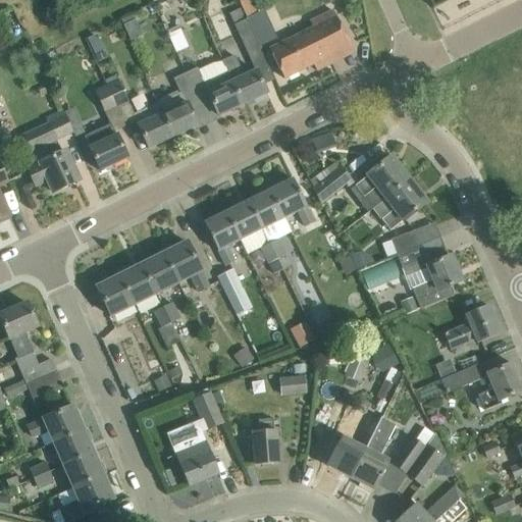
[(237,0),(239,4),(257,44),(270,38),(252,0),(237,0)]
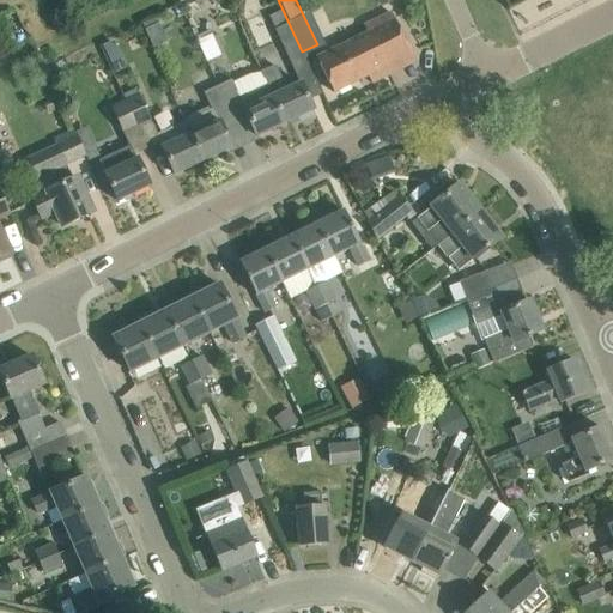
[(309,67),(302,52),(280,5),(267,11),(296,73),(309,67)]
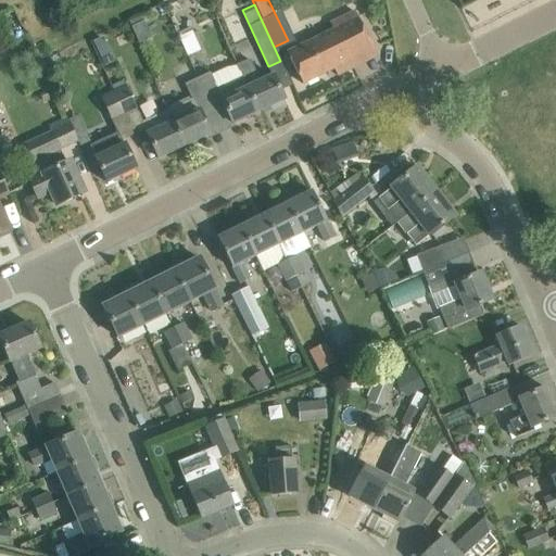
[(332,30),(287,52),(303,84),(333,68),(337,76),(353,67),(352,65),(375,52),(353,11),(328,22),(332,30)]
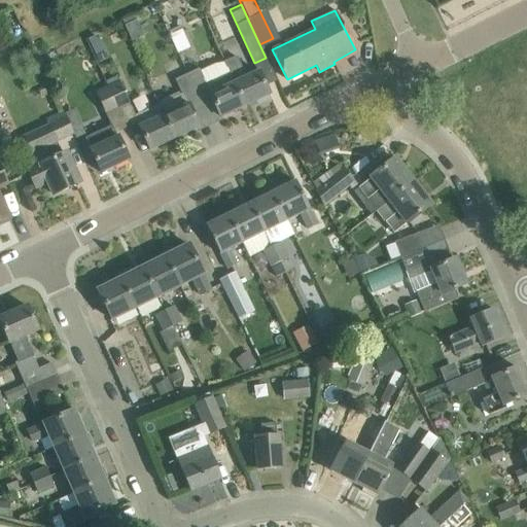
[(178,55),(191,48),(182,29),(170,35),(178,55)]
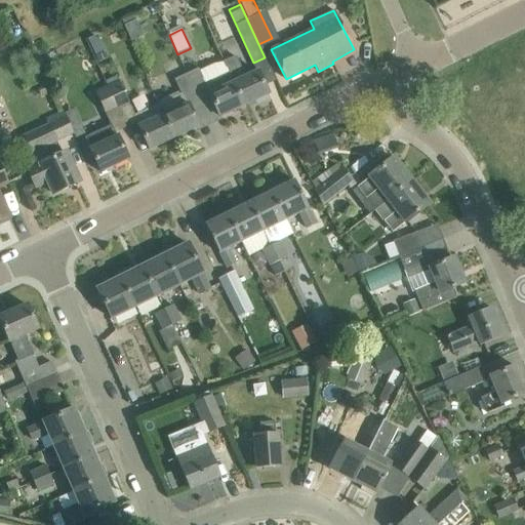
[(49,51),(43,42),(34,46),(39,56),(49,51)]
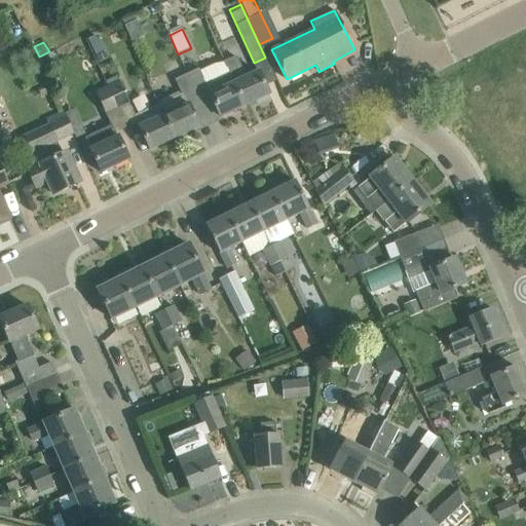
[(228,72),(243,107),(269,95),(259,71),(246,77),(236,57),(224,62),(224,63),(228,72)]
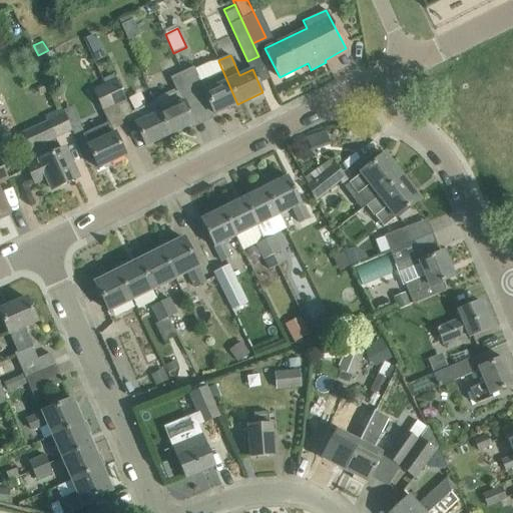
[(209,63),(194,70),(193,67),(182,73),(191,93),(202,88),(204,92),(203,92),(214,114),(237,104),(222,70),(218,61),(209,63)]
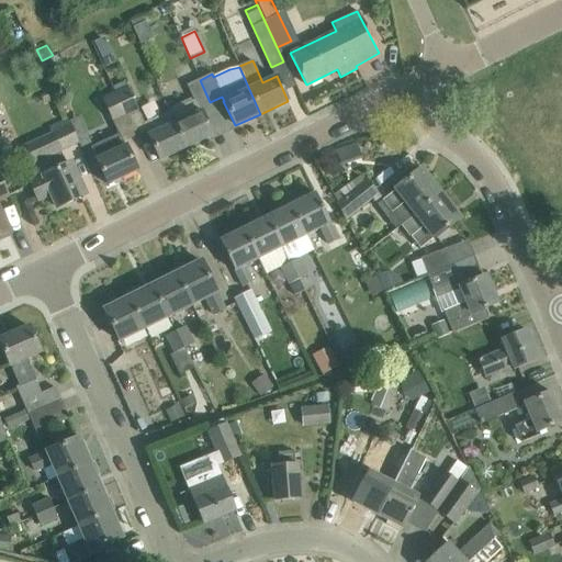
[(194,100),(169,112),(186,148),(212,136),(201,110),(199,110),(198,108),(210,102),(200,80),(188,86),(194,100)]
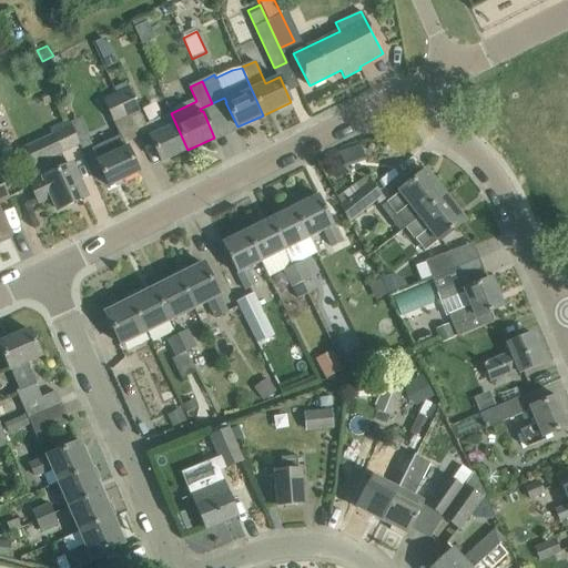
[(188,150),(171,113),(144,125),(127,87),(115,92),(137,138),(149,132),(151,137),(150,137),(161,162),(188,150)]
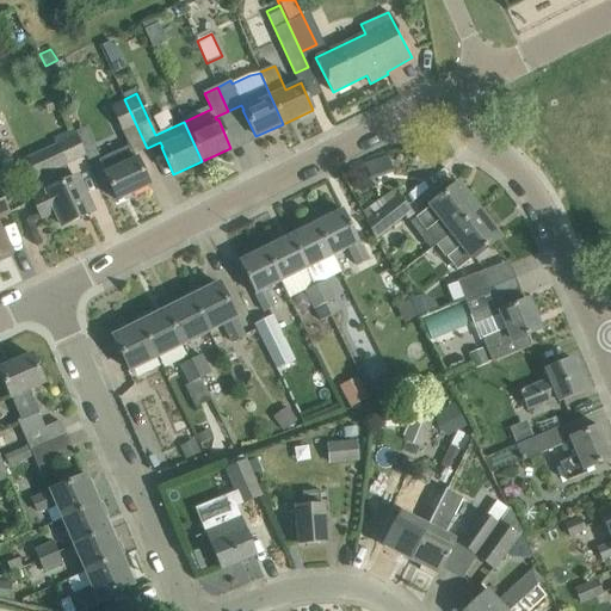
[(147,148),(124,99),(111,105),(130,147),(99,160),(105,174),(117,201),(149,185),(137,158),(136,158),(135,154),(147,148)]
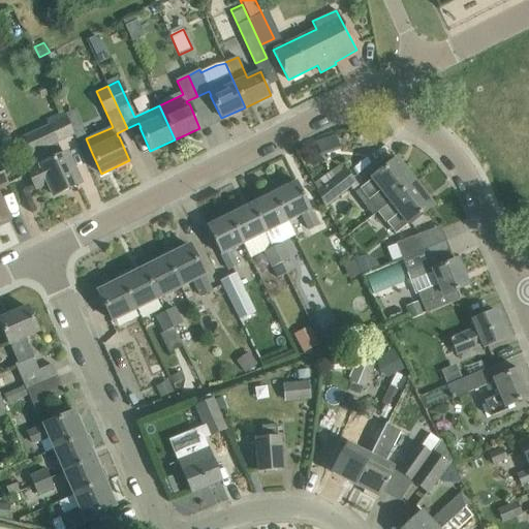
[(73,133),(64,111),(45,120),(49,127),(25,137),(31,153),(44,148),(51,161),(22,174),(33,200),(52,192),(54,195),(80,183),(67,153),(63,154),(57,142),(73,133)]
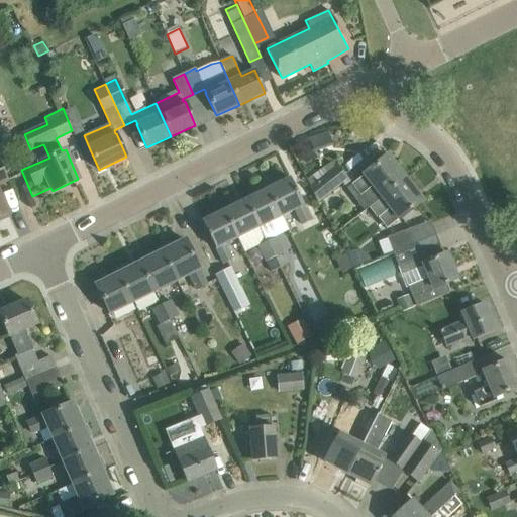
[(364,175),(351,184),(370,207),(374,204),(382,197),(383,197),(406,179),(388,156),(364,174),(364,175)]
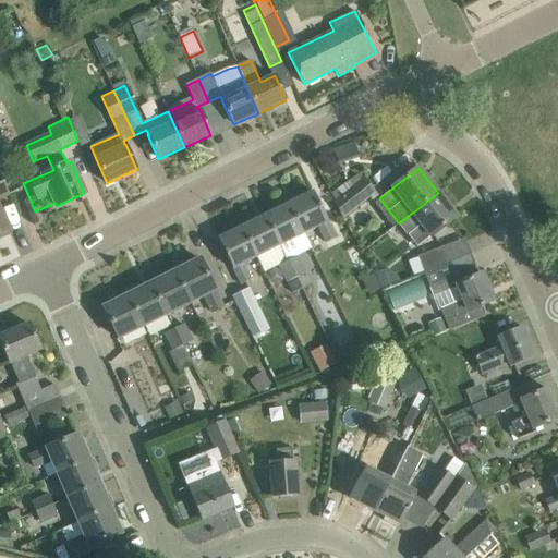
[(0,232),(9,229),(0,210),(0,197),(9,194),(0,174),(0,232)]
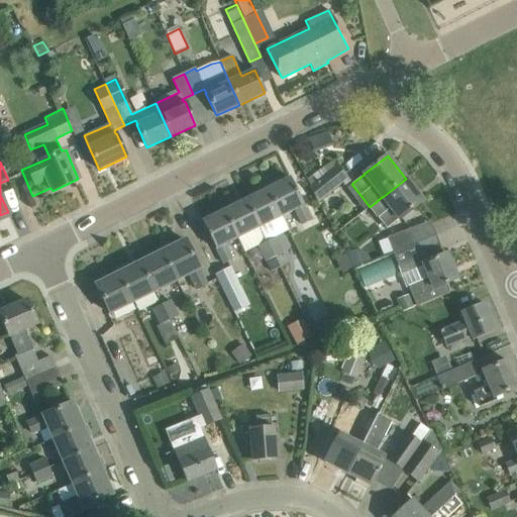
[(320,201),(342,183),(347,179),(337,166),(309,187),(320,201)]
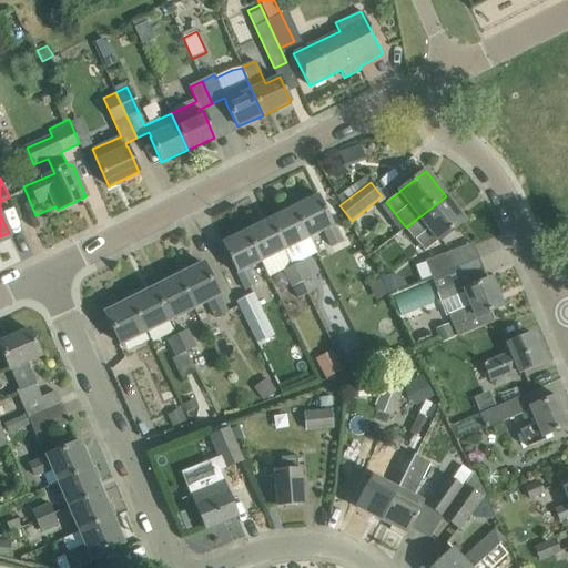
[(294,208),(310,239),(323,232),(331,247),(342,243),(334,227),(334,226),(318,195),(294,208)]
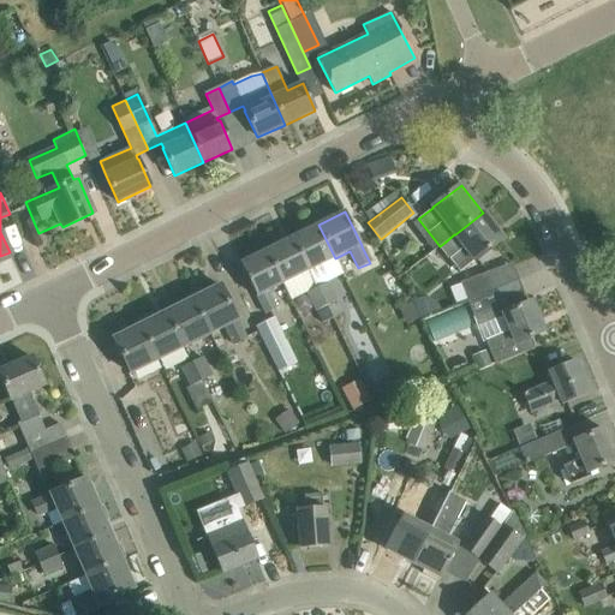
[(454,234),(445,243),(455,257),(452,260),(461,273),(476,262),(503,239),(483,213),(455,234),(454,234)]
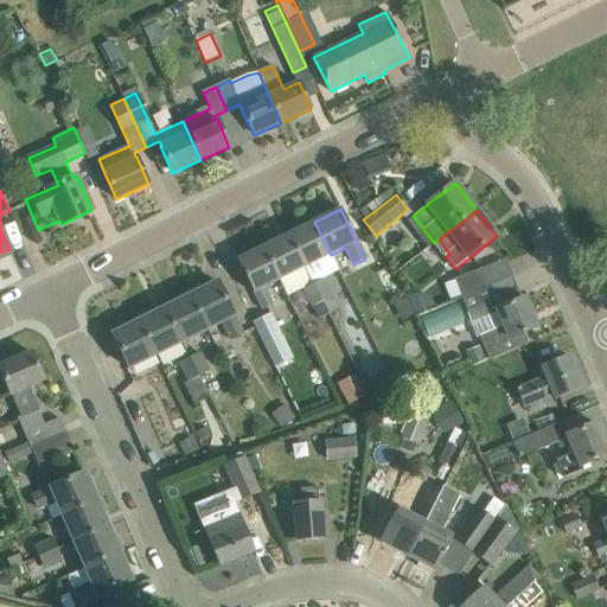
[(314,222),(289,235),(306,268),(331,255),(314,222)]
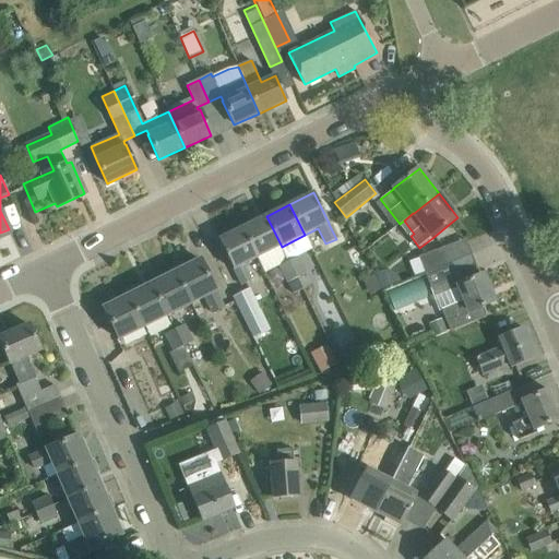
[(258,259),(257,259),(264,273),(278,266),(293,295),(304,289),(298,277),(289,261),(282,247),(266,216),(242,228),(258,259)]
